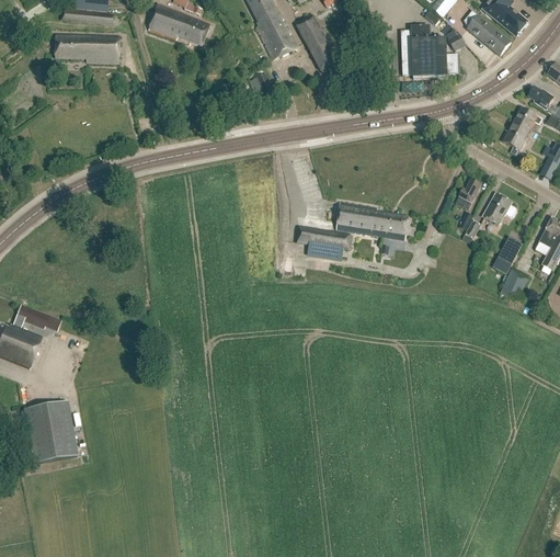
[(76,0),(75,7),(107,10),(109,0),(76,0)]
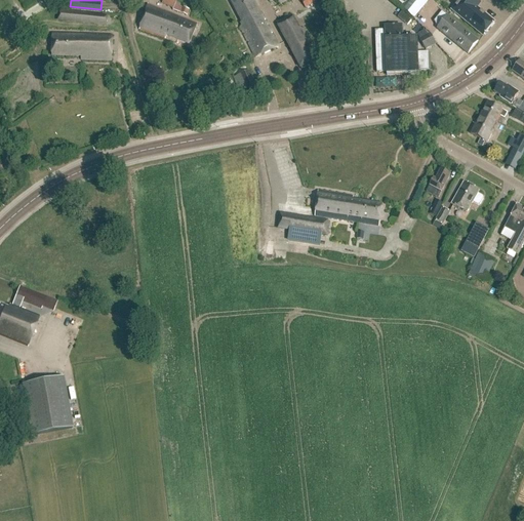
[(186,12),(188,6),(174,1),(174,0),(161,0),(172,4),(171,6),(186,12)]
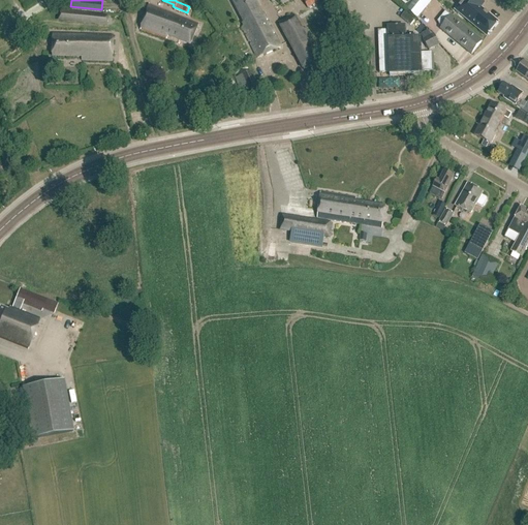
[(261,10),(255,0),(233,0),(243,20),(242,21),(243,23),(241,24),(256,56),(280,43),(262,9),(261,10)]
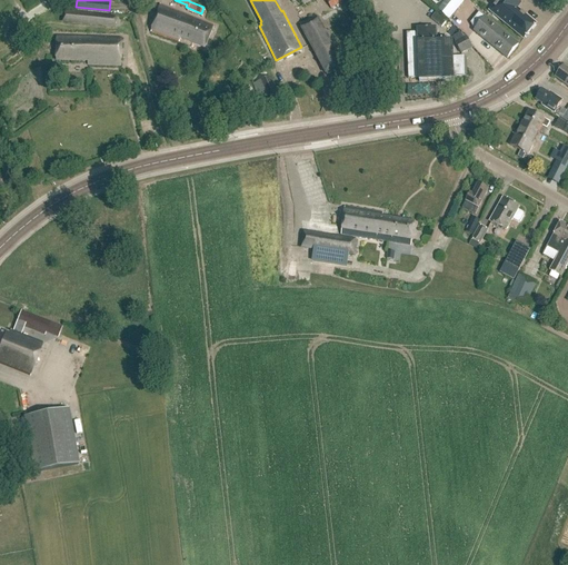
[(427,0),(446,17),(460,0),(427,0)]
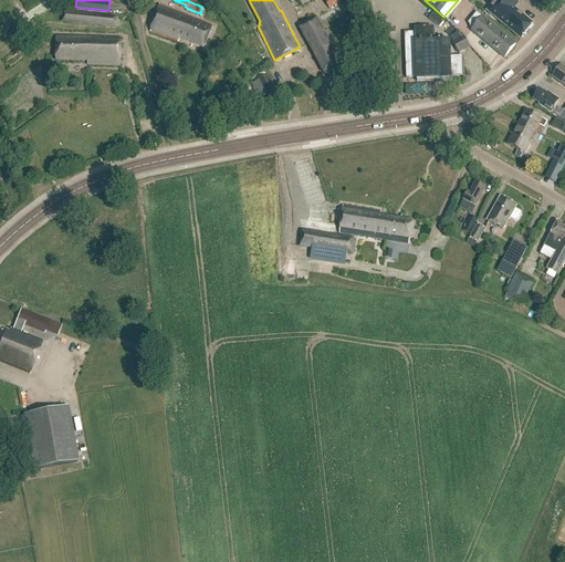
[(520,35),(532,20),(513,6),(518,0),(491,0),(485,7),(520,35)]
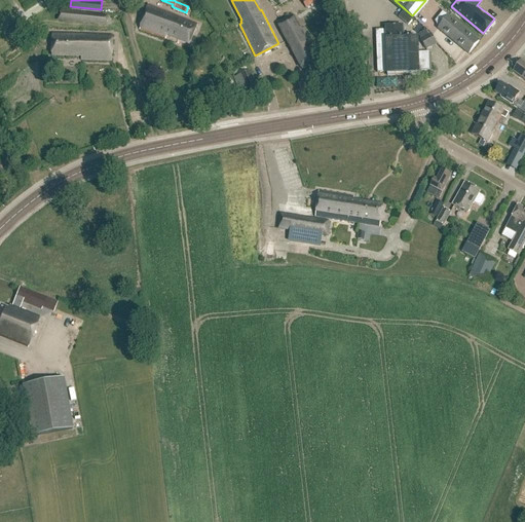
[(188,41),(196,21),(147,2),(138,26),(164,36),(165,32),(188,41)]
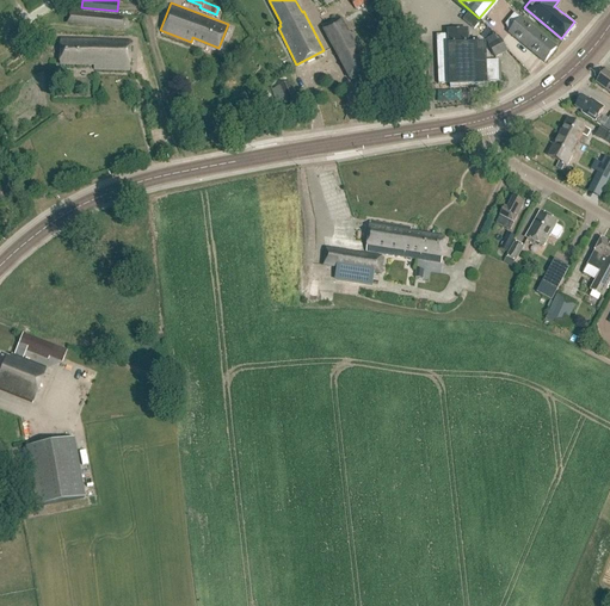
[(76,20),(97,22),(98,12),(78,10),(76,20)]
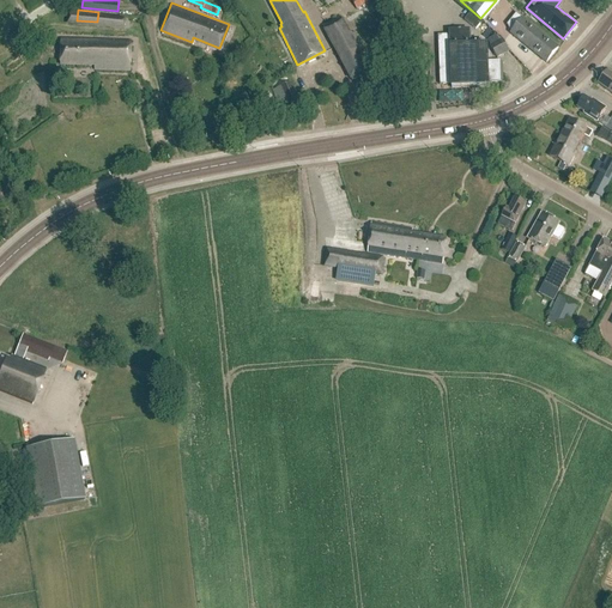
[(352,38),(339,13),(321,22),(351,78),(373,66),(357,36),(352,38)]
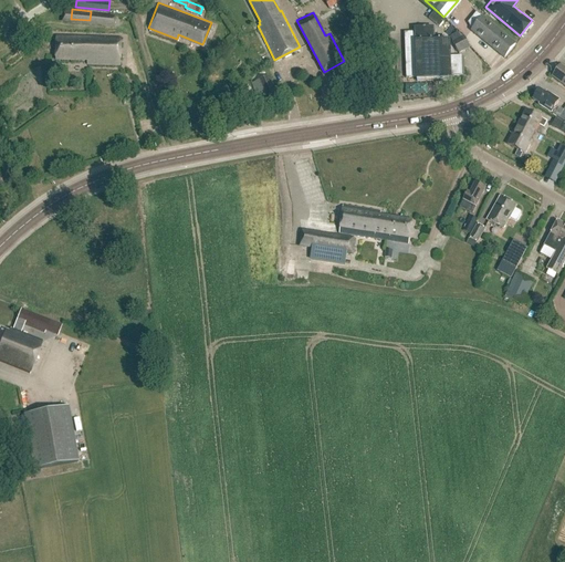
[(503,55),(514,42),(482,13),(470,28),(503,55)]
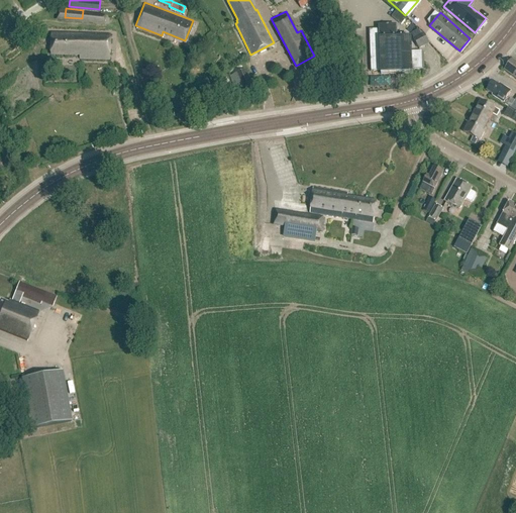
[(395,35),(395,23),(378,23),(378,26),(369,27),(370,68),(380,68),(380,72),(397,71),(397,73),(402,73),(402,71),(411,70),(411,67),(421,66),(421,48),(411,48),(410,35),(395,35)]
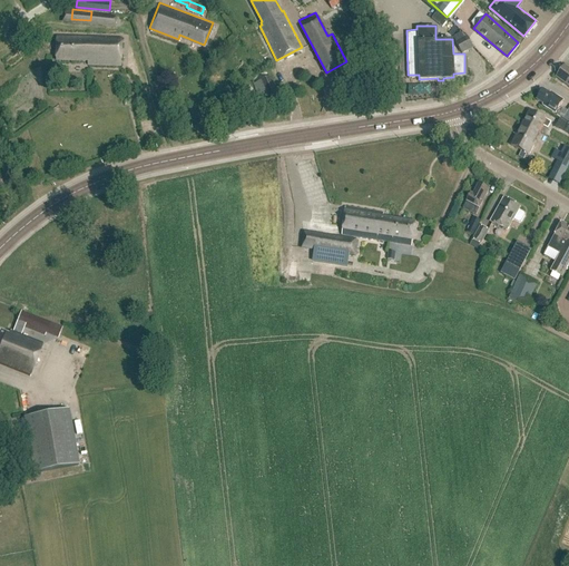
[(462,51),(473,45),(467,32),(455,39),(462,51)]
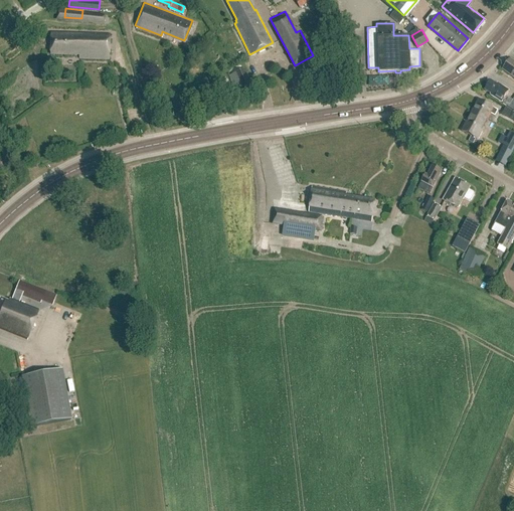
[(108,56),(109,31),(78,30),(78,31),(50,30),(50,51),(78,52),(78,55),(108,56)]
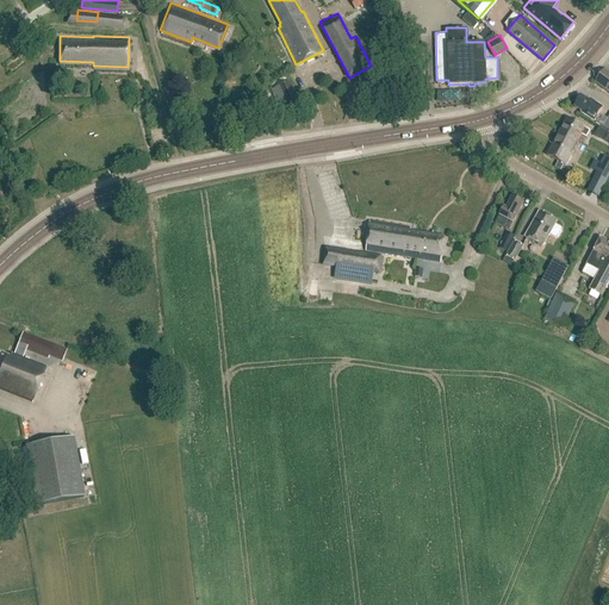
[(608,72),(603,68),(602,69),(601,68),(594,79),(595,80),(594,81),(608,91),(608,72)]
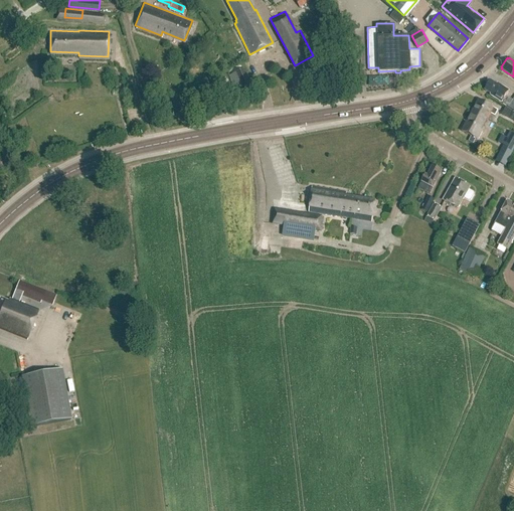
[(495,82),(489,78),(483,88),(489,92),(489,93),(513,109),(513,108),(513,93),(511,98),(504,93),(507,88),(496,80),(495,82)]
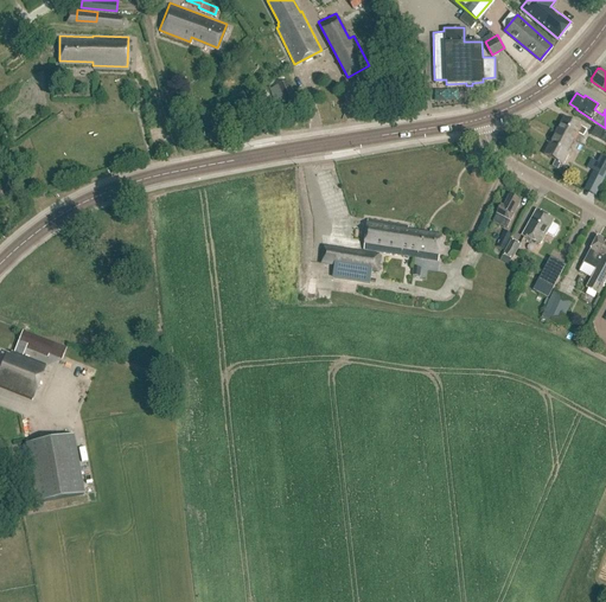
[(556,128),(574,138),(576,132),(582,134),(586,127),(562,115),(556,128)]
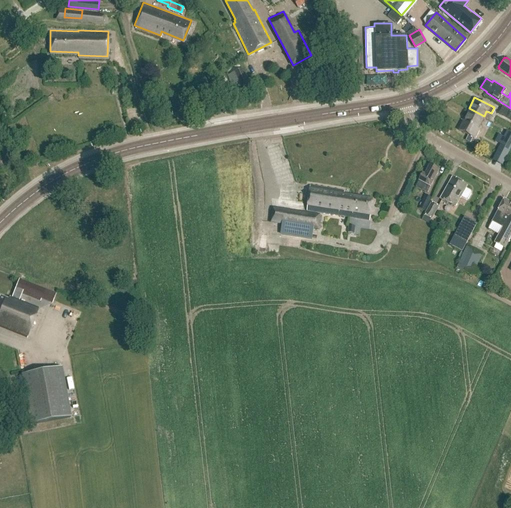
[(223,111),(228,109),(233,107),(231,102),(221,106),(223,111)]
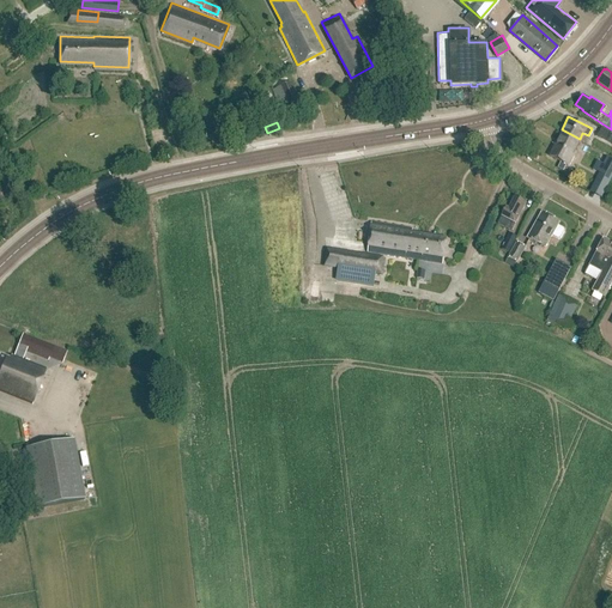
[(611,141),(611,131),(600,125),(595,133),(611,141)]
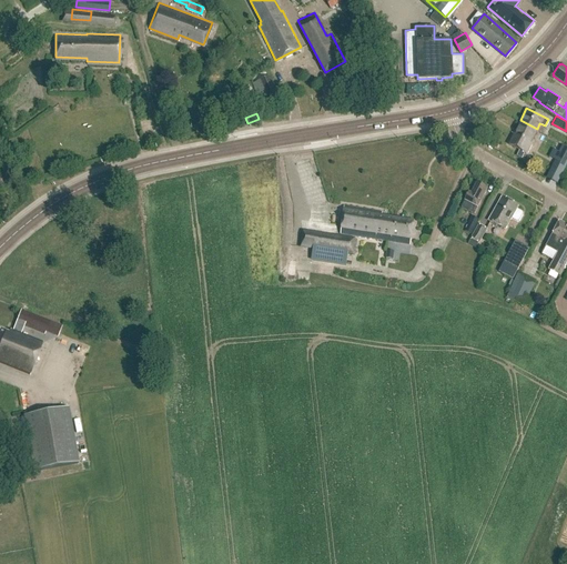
[(525,151),(537,129),(520,120),(508,142),(518,148),(523,151),(525,151)]
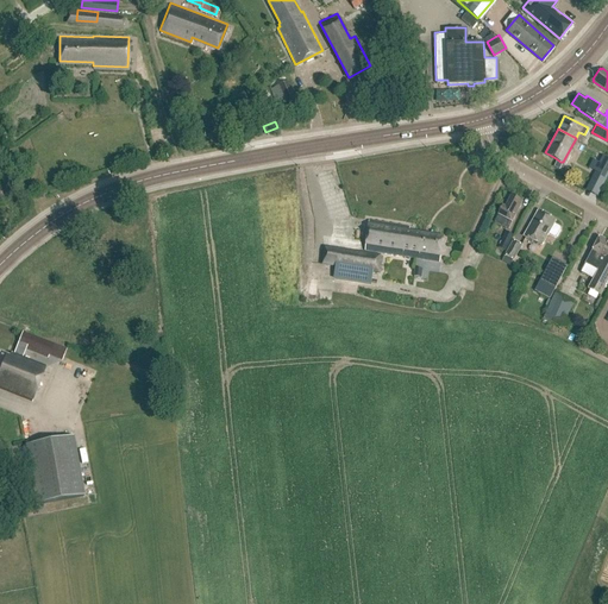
[(597,168),(606,172),(607,169),(607,156),(605,155),(597,168)]
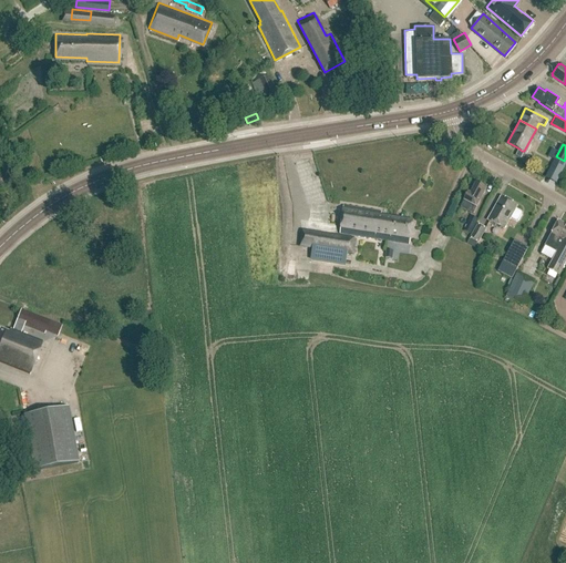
[(479,196),(484,186),(474,181),(470,191),(466,190),(462,197),(463,198),(460,205),(469,210),(470,208),(473,211),(480,196),(479,196)]
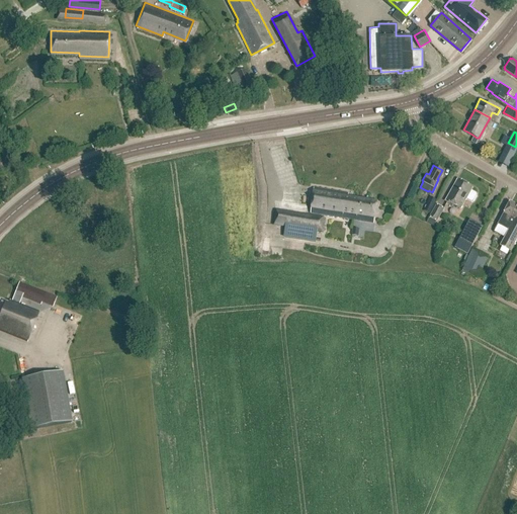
[(472,198),(476,192),(475,190),(469,187),(471,185),(456,177),(444,198),(459,206),(465,195),(470,198),(472,198)]
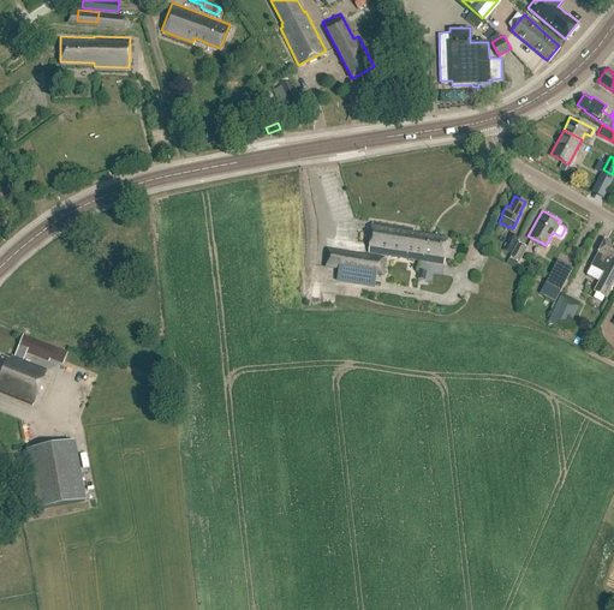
[(442,262),(447,237),(411,231),(412,226),(371,220),(367,250),(442,262)]
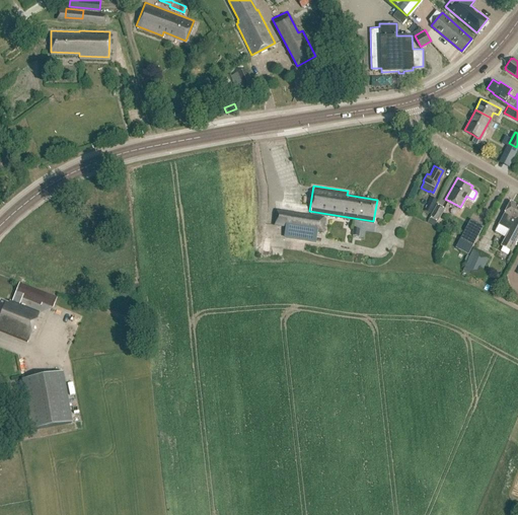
[(430,211),(436,198),(429,194),(423,208),(430,211)]
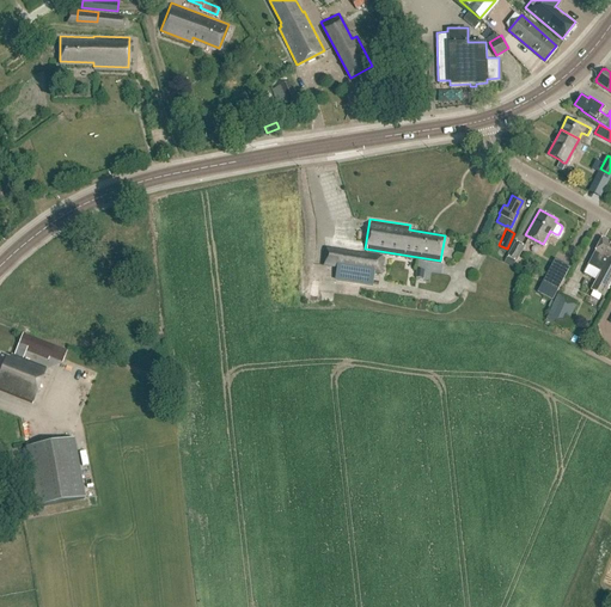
[(602,294),(610,276),(610,240),(602,235),(587,263),(599,270),(590,288),(602,294)]
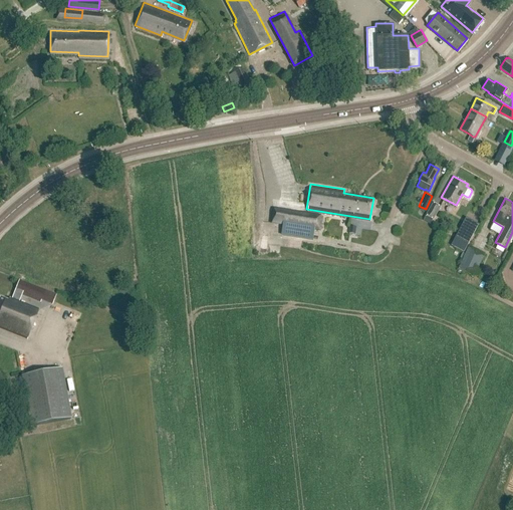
[(432,217),(439,205),(432,201),(425,213),(432,217)]
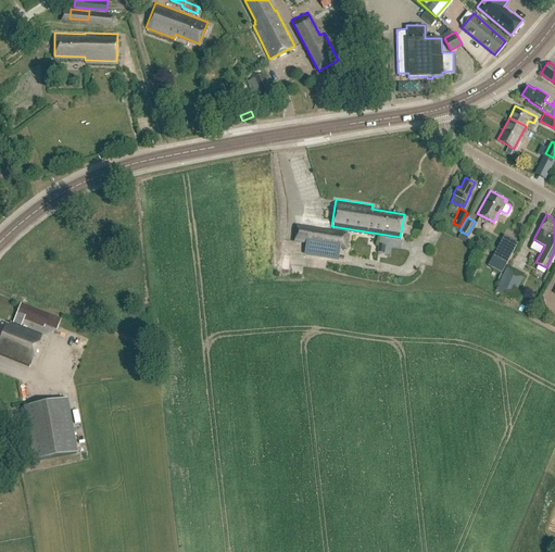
[(347,247),(349,230),(298,223),(295,239),(307,240),(305,252),(338,256),(340,246),(347,247)]
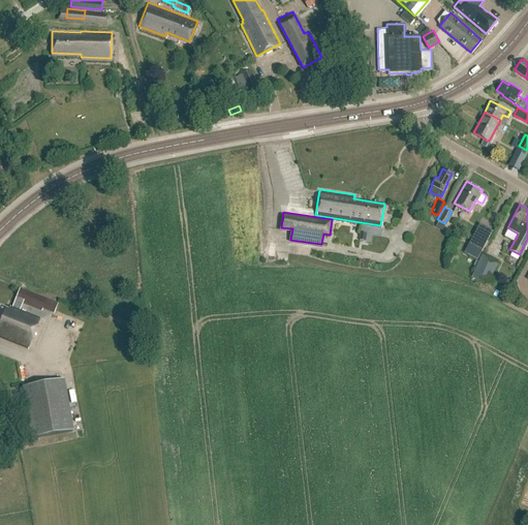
[(474,230),(468,242),(469,243),(469,242),(480,249),(492,228),(484,224),(478,233),(474,230)]
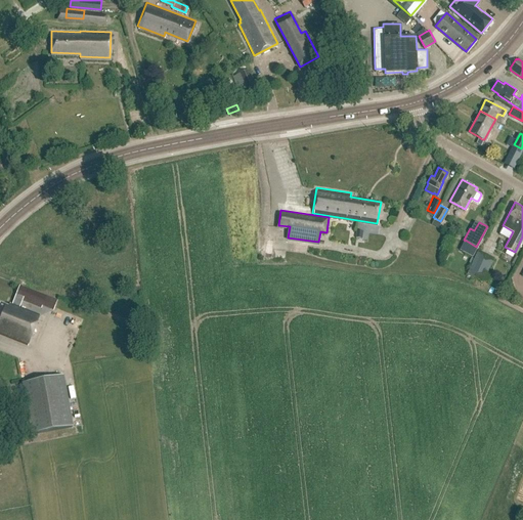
[(484,278),(493,256),(478,249),(468,271),(484,278)]
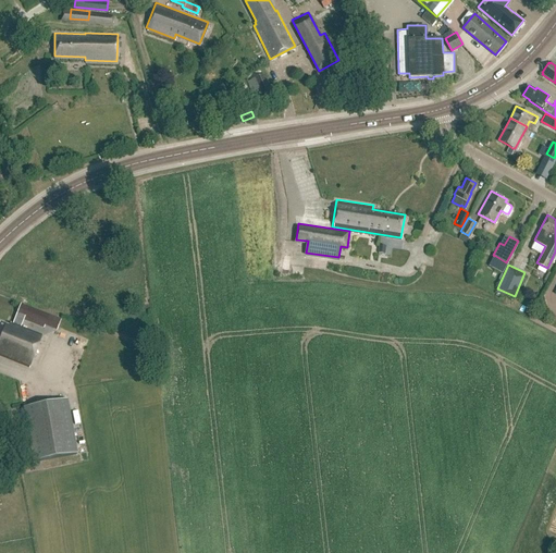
[(60,317),(20,302),(12,321),(9,320),(8,323),(0,320),(0,354),(27,366),(40,333),(19,324),(22,317),(42,324),(44,319),(57,324),(60,317)]
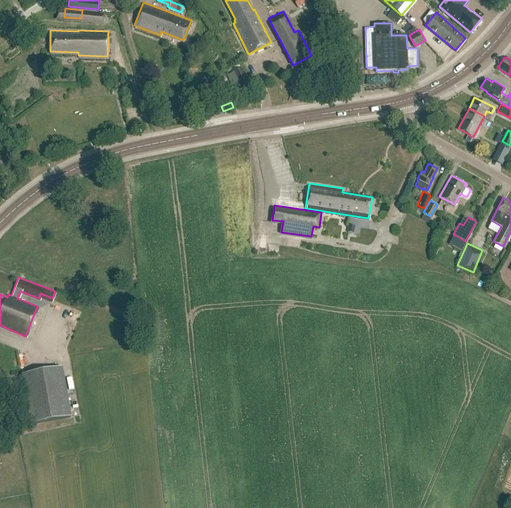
[(28,422),(69,415),(60,364),(19,371),(28,422)]
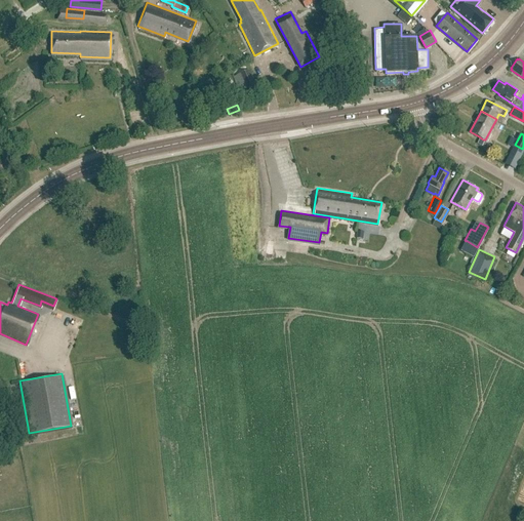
All buildings are outlined.
